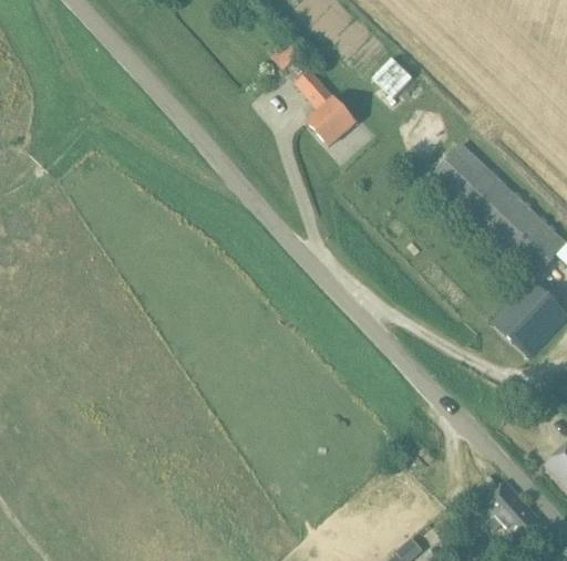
[(300,52),(288,39),(270,55),(282,69),(300,52)]
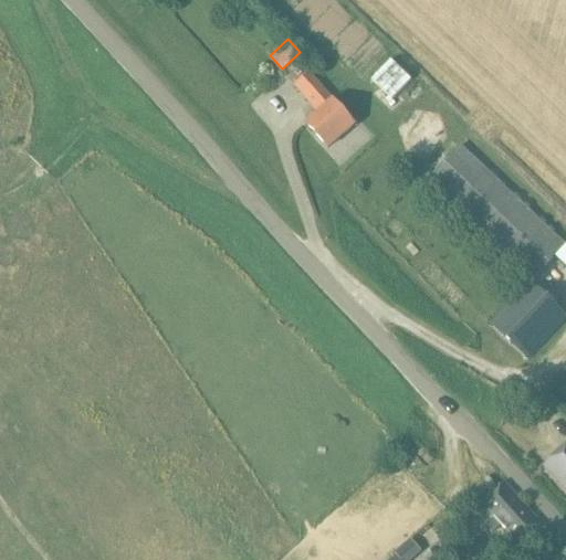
[(333,95),(332,96),(324,87),(326,86),(312,71),(297,83),(320,107),(311,115),(328,135),(350,115),(333,95)]
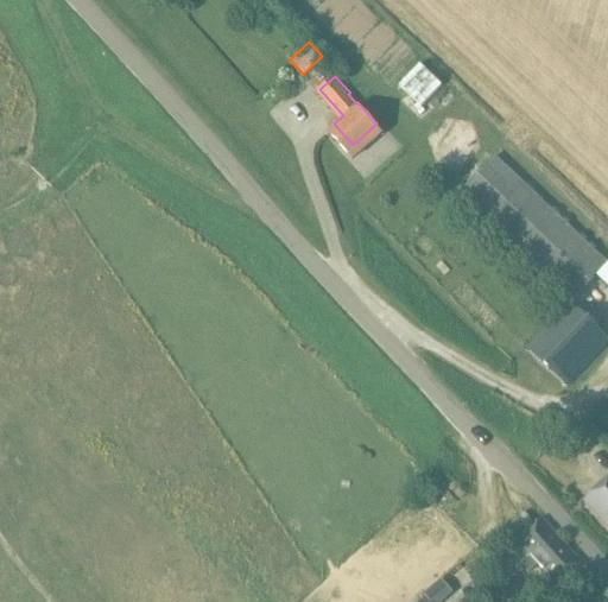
[(607,259),(607,258),(495,151),(458,189),(572,297),(607,259)]
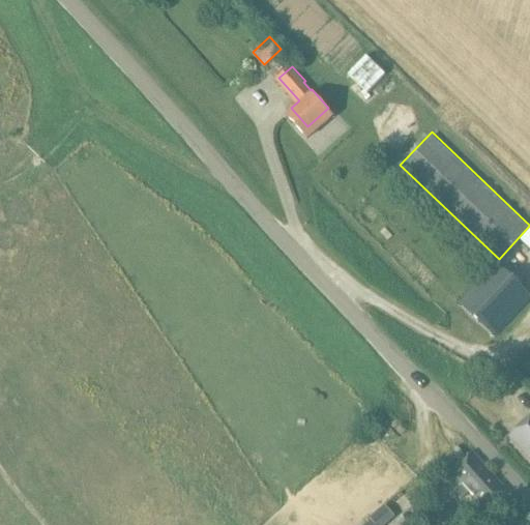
[(529,294),(495,261),(460,298),(495,331),(529,294)]
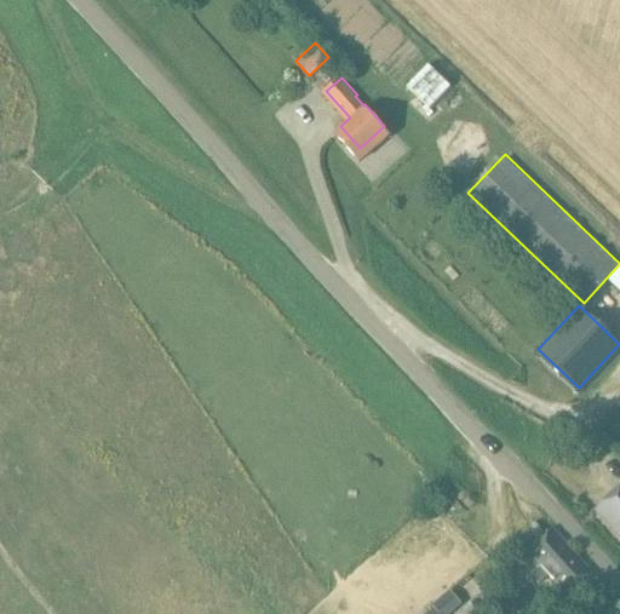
[(619,487),(598,508),(619,531),(619,487)]
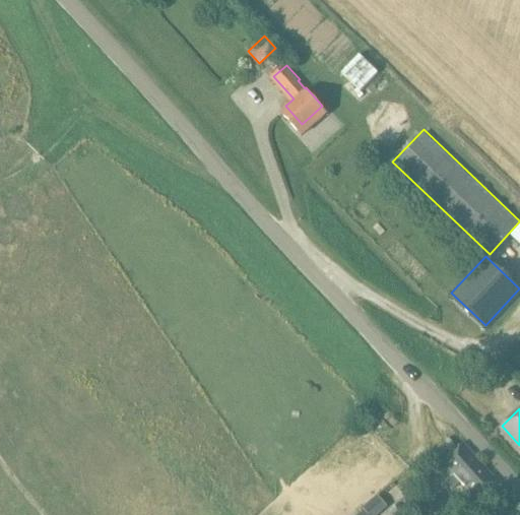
[(499,478),(463,440),(443,459),(477,498),(499,478)]
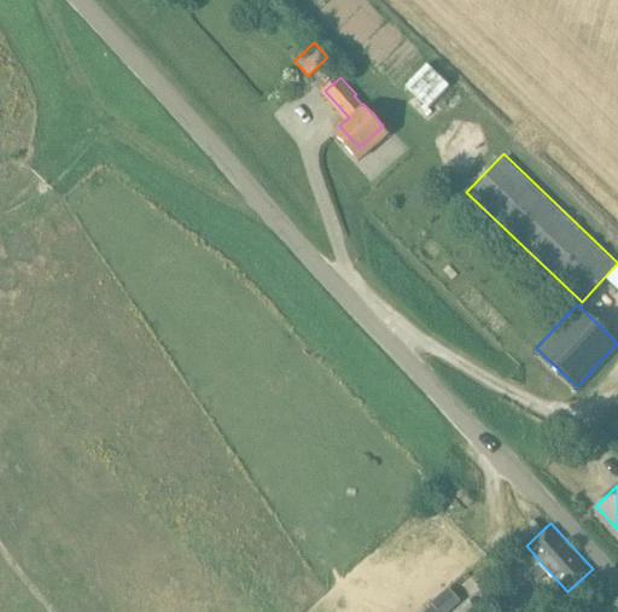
[(431,601),(433,604),(439,611),(441,611),(459,596),(449,586),(431,601)]
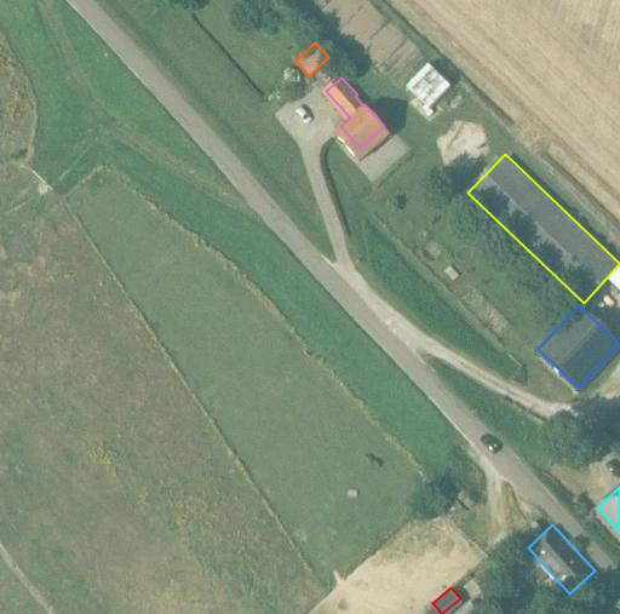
[(470,601),(453,613),(481,613),(482,613),(470,601)]
